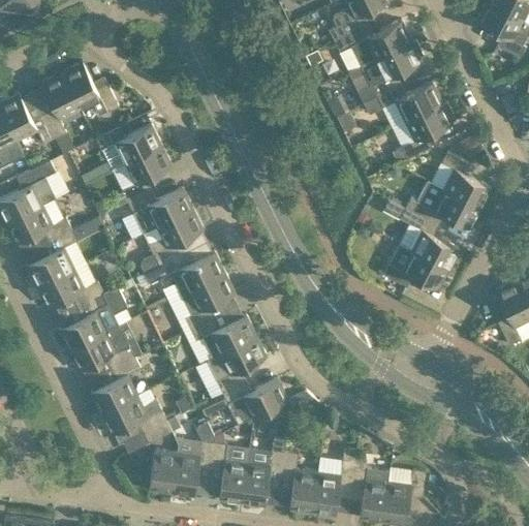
[(35,9),(36,0),(0,0),(0,25),(7,22),(9,5),(35,9)]
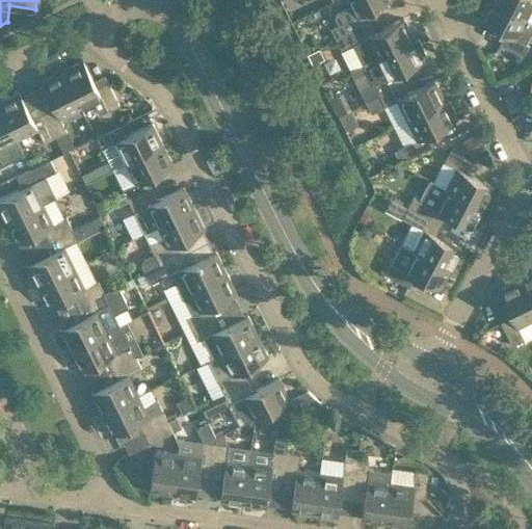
[(391,0),(346,0),(350,7),(336,15),(334,18),(338,26),(330,30),(336,41),(371,23),(366,12),(391,0)]
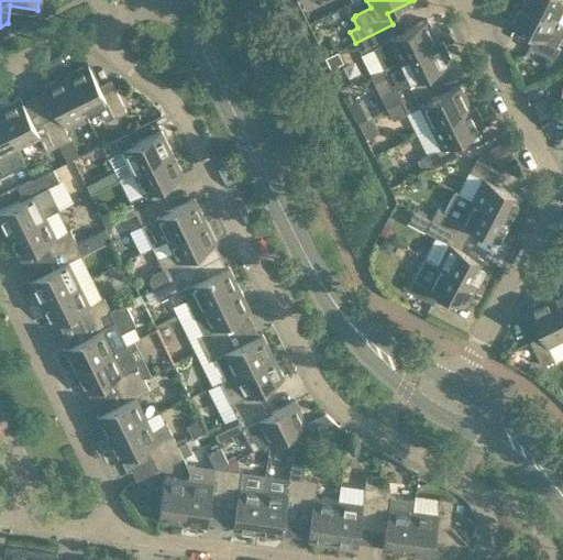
[(562,0),(518,0),(518,1),(556,22),(562,9),(562,0)]
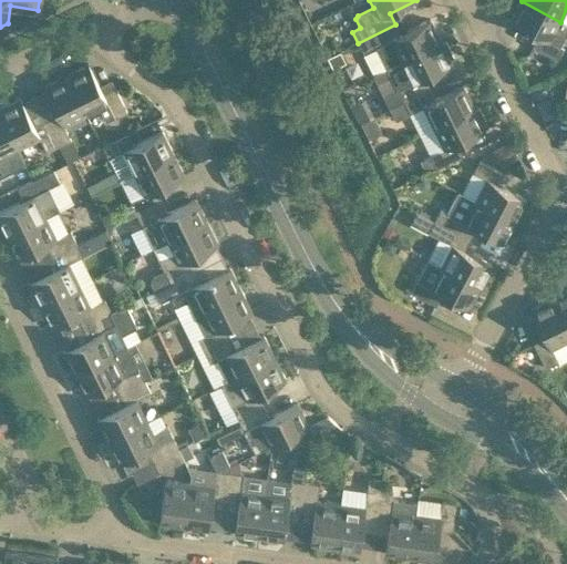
[(563,50),(557,47),(566,28),(566,26),(560,23),(560,22),(522,1),(509,23),(537,38),(532,49),(557,62),(563,50)]
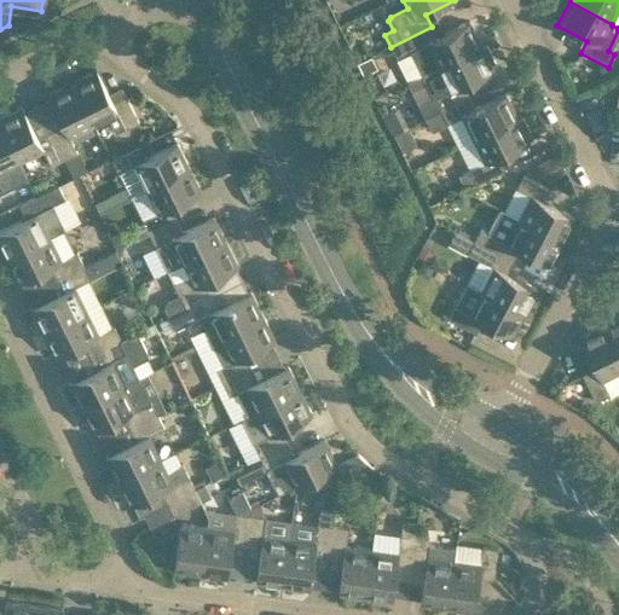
[(439,39),(432,27),(391,47),(397,61),(409,54),(420,77),(438,69),(481,47),(469,24),(439,39)]
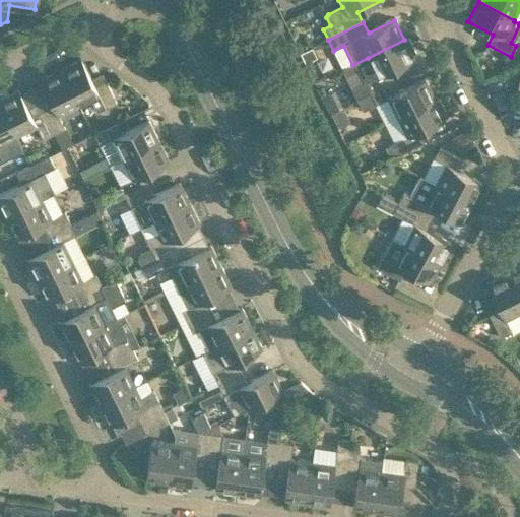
[(388,73),(414,60),(413,59),(417,57),(408,40),(404,42),(404,40),(368,58),(354,64),(365,83),(351,90),(356,102),(393,83),(388,73)]
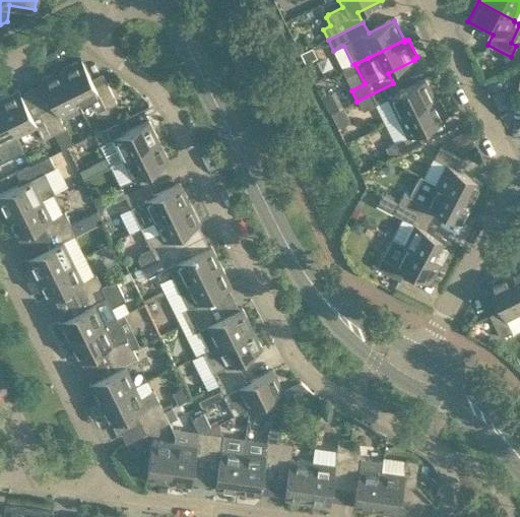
[(81,61),(60,71),(78,107),(90,101),(98,114),(116,105),(105,81),(93,87),(81,61)]
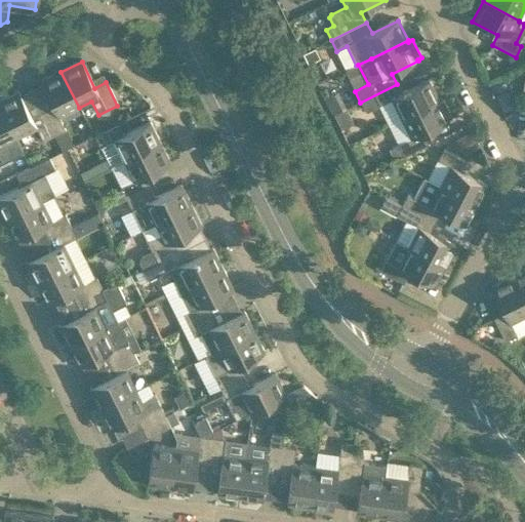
[(79,108),(61,72),(40,82),(53,109),(42,114),(54,137),(66,131),(58,118),(79,108)]
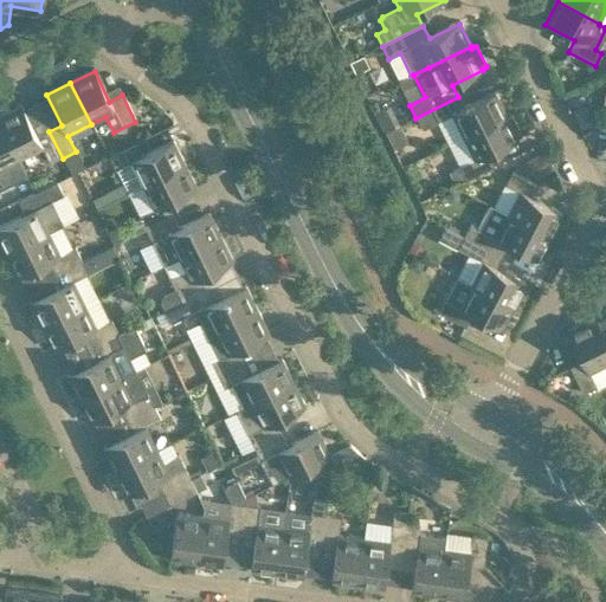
[(464,109),(458,97),(416,118),(421,131),(438,123),(452,116),(463,138),(505,117),(495,94),(464,109)]
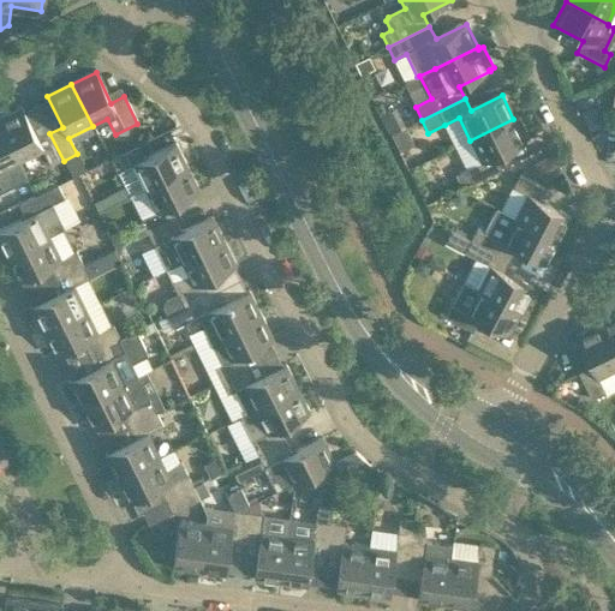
[(22,109),(0,119),(0,125),(19,163),(42,151),(51,167),(64,161),(49,133),(37,139),(22,109)]
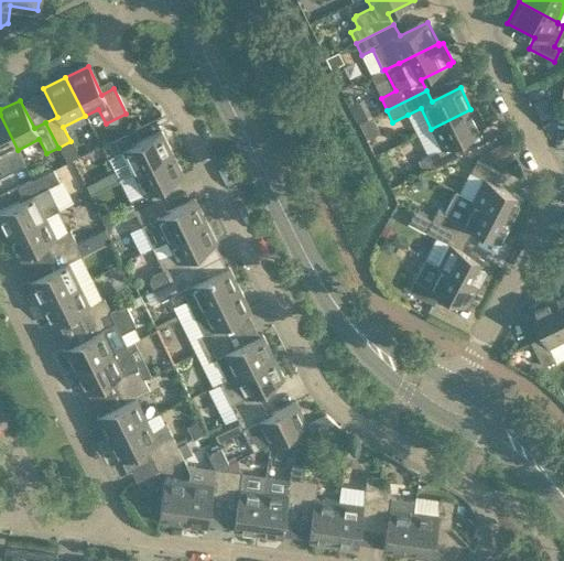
[(442,150),(429,157),(434,169),(459,157),(454,146),(481,131),(480,129),(484,127),(476,110),(472,111),(470,109),(431,129),(442,150)]
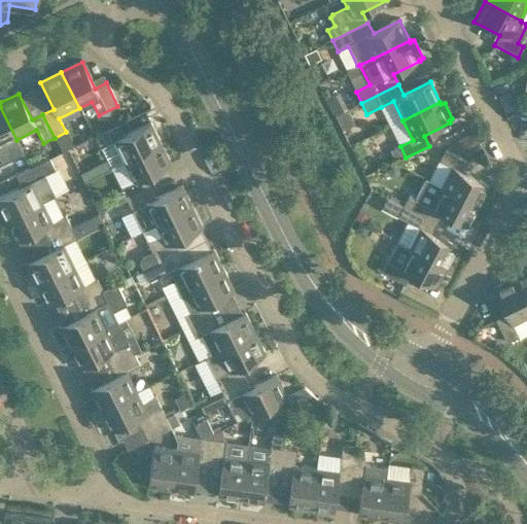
[(16,140),(0,107),(0,164),(23,153),(16,140)]
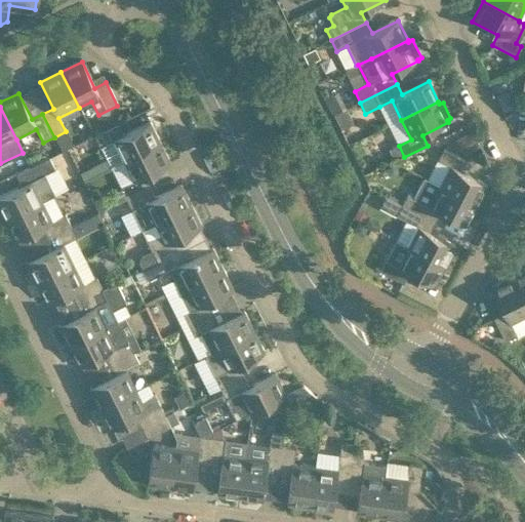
[(118,125),(99,134),(94,136),(101,148),(114,142),(118,151),(123,162),(160,144),(150,123),(123,136),(118,125)]
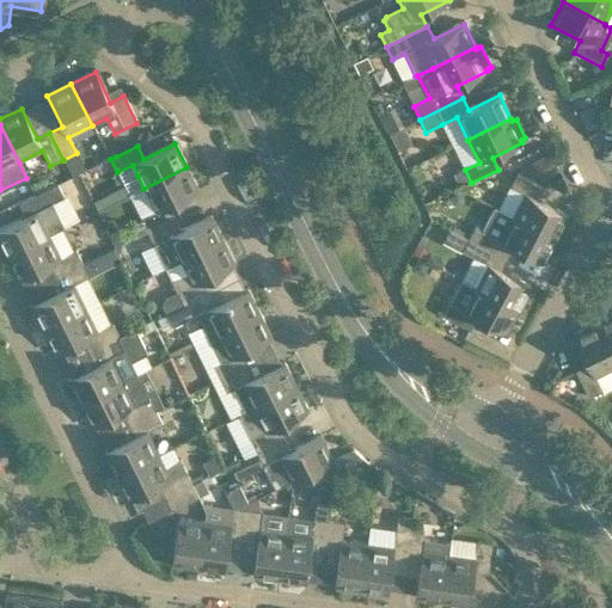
[(537,161),(540,177),(558,173),(555,158),(537,161)]
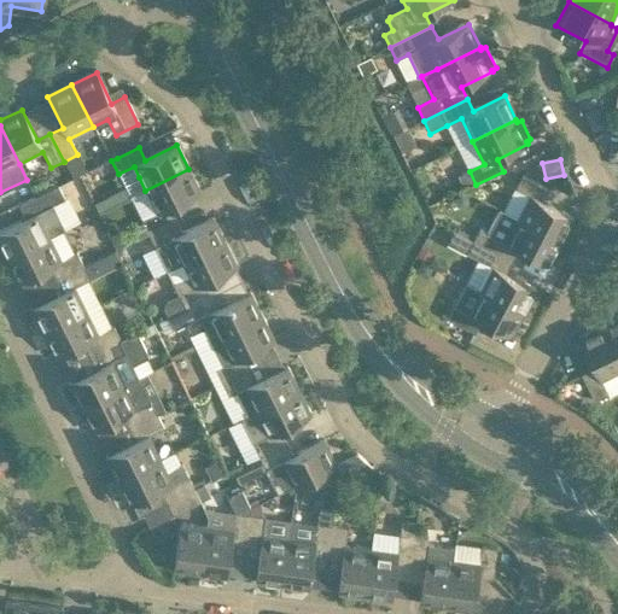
[(200,194),(188,169),(145,191),(157,215),(141,222),(149,235),(175,222),(169,209),(200,194)]
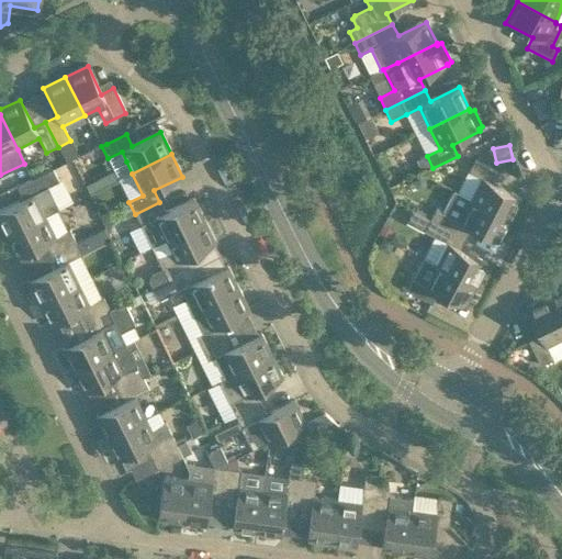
[(474,161),(469,174),(482,180),(471,201),(509,222),(520,200),(493,186),(499,175),(474,161)]
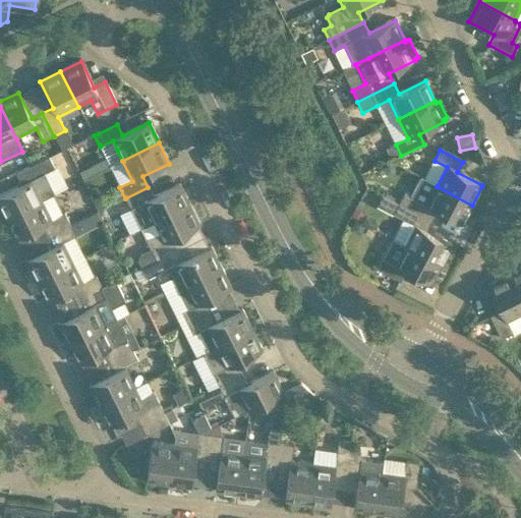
[(0,208),(5,219),(42,202),(42,200),(55,194),(45,174),(54,170),(49,159),(16,174),(21,185),(0,195),(0,208)]
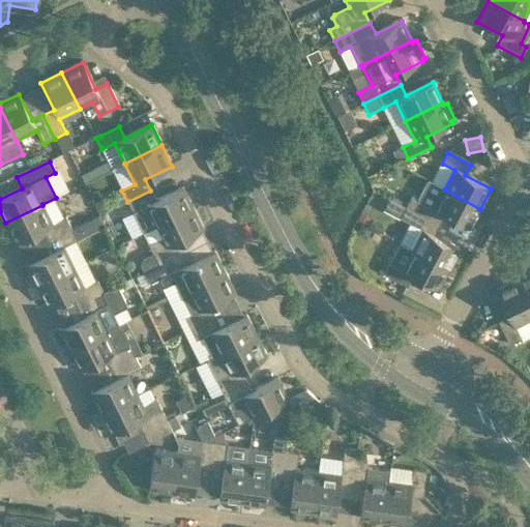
[(193,209),(182,188),(156,202),(150,191),(127,202),(143,234),(156,227),(193,209)]
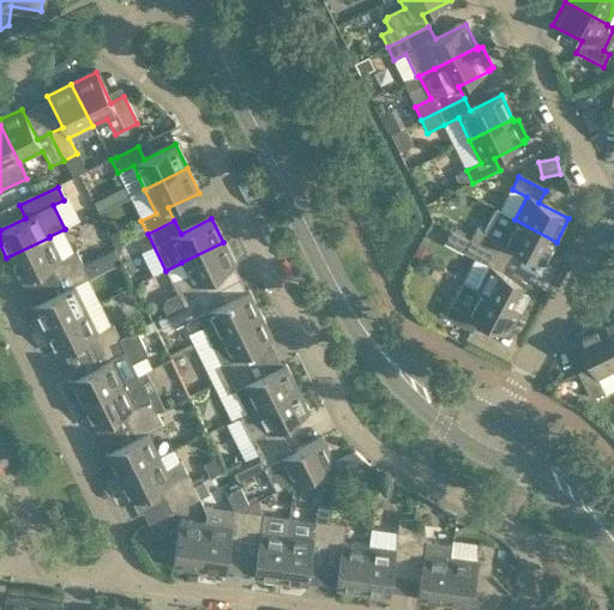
[(545,265),(557,242),(515,219),(503,242),(477,229),(471,241),(470,242),(509,261),(515,249),(545,265)]
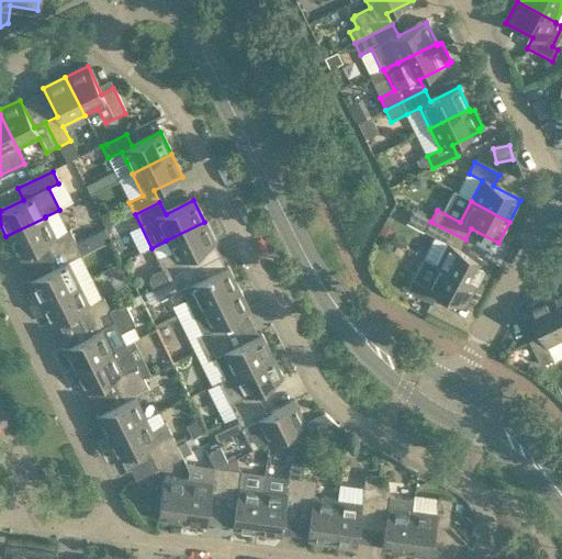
[(45,245),(52,256),(76,244),(70,232),(56,238),(45,217),(6,236),(17,258),(45,245)]
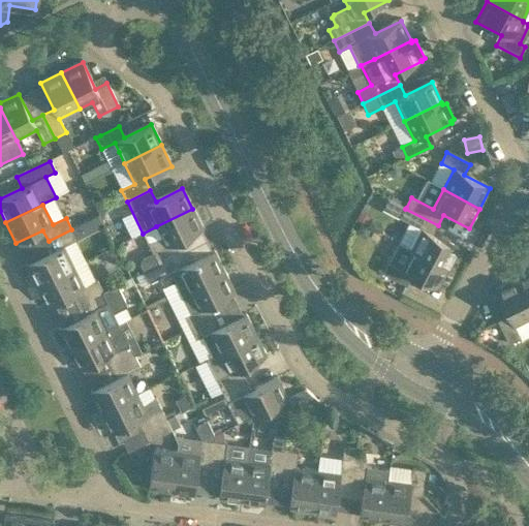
[(203,229),(192,209),(156,226),(162,239),(149,245),(158,266),(182,253),(177,243),(203,229)]
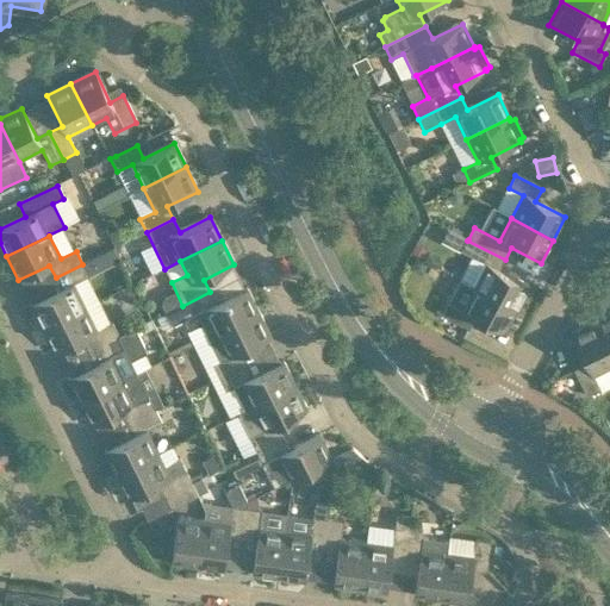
[(498,272),(505,260),(467,241),(460,252),(472,258),(460,281),(516,311),(528,287),(498,272)]
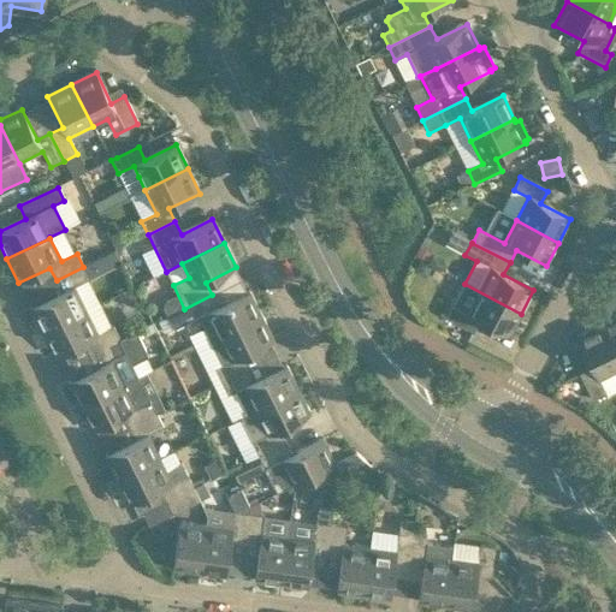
[(116,251),(83,267),(89,280),(122,265),(116,251)]
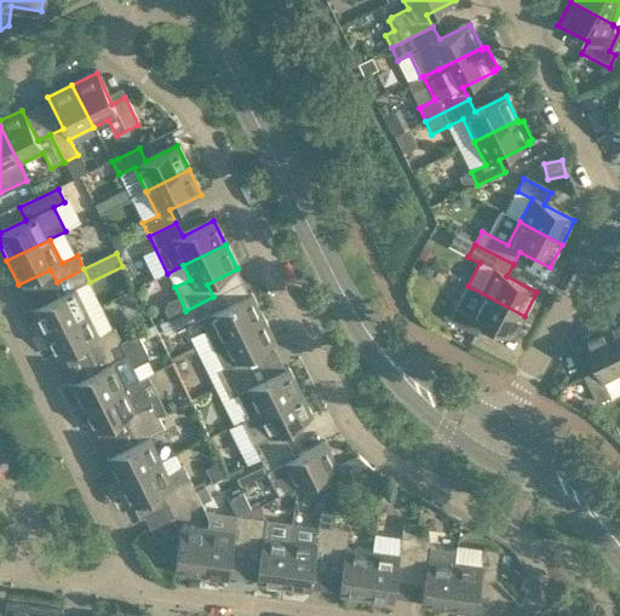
[(75,289),(90,282),(84,269),(57,282),(63,295),(32,311),(44,335),(87,314),(75,289)]
